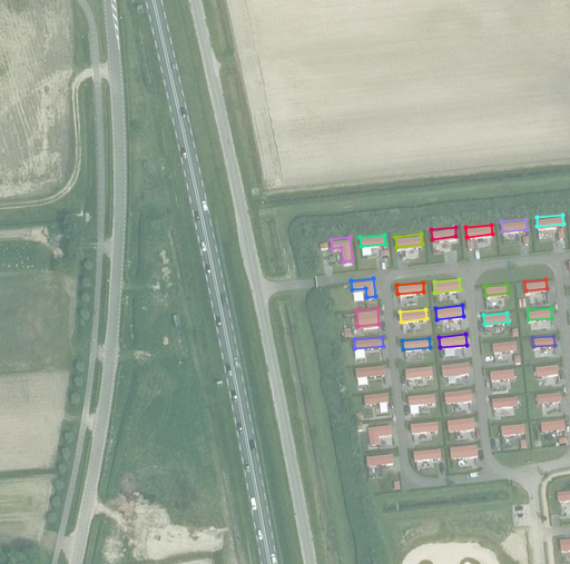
[(516,348),(514,339),(492,342),(493,350),(516,348)]
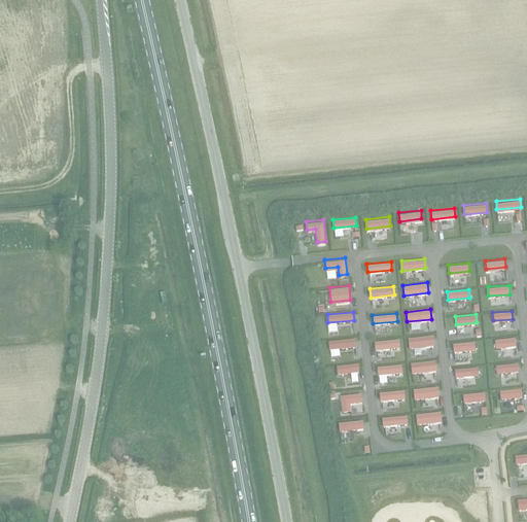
[(432,335),(409,337),(410,347),(433,345),(432,335)]
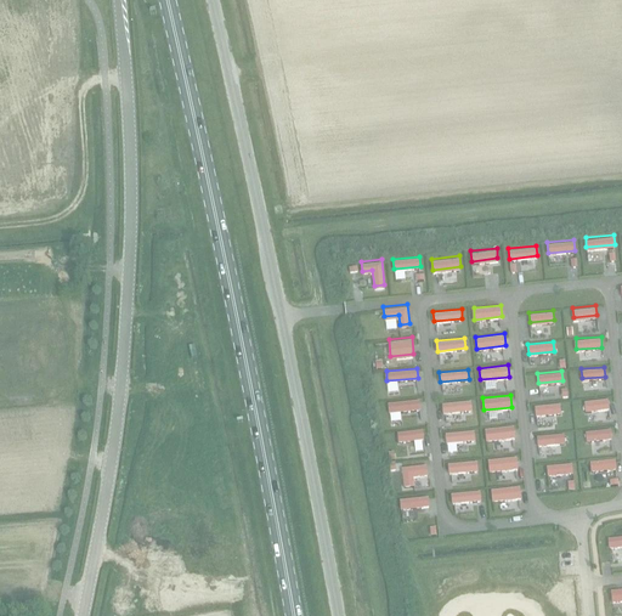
[(608,397),(583,400),(584,410),(609,407),(608,397)]
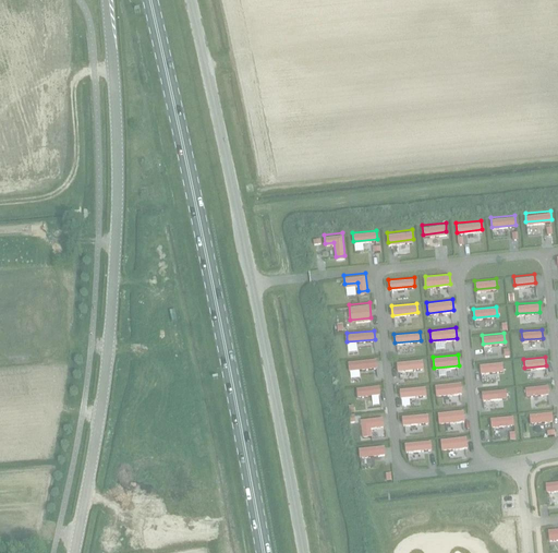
[(377,367),(376,358),(348,360),(349,370),(377,367)]
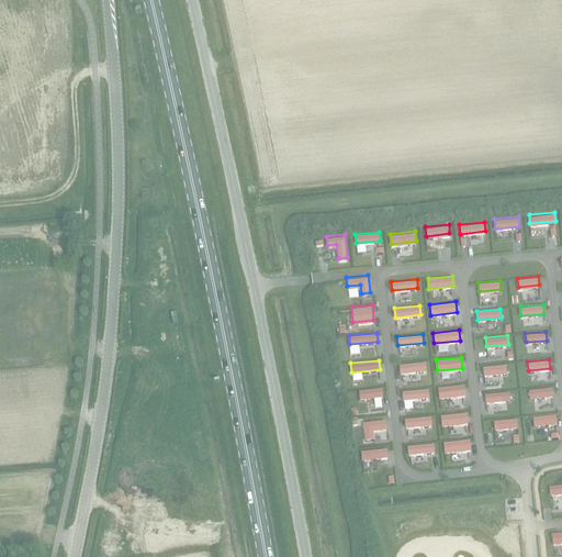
[(426,361),(400,364),(401,372),(426,370),(426,361)]
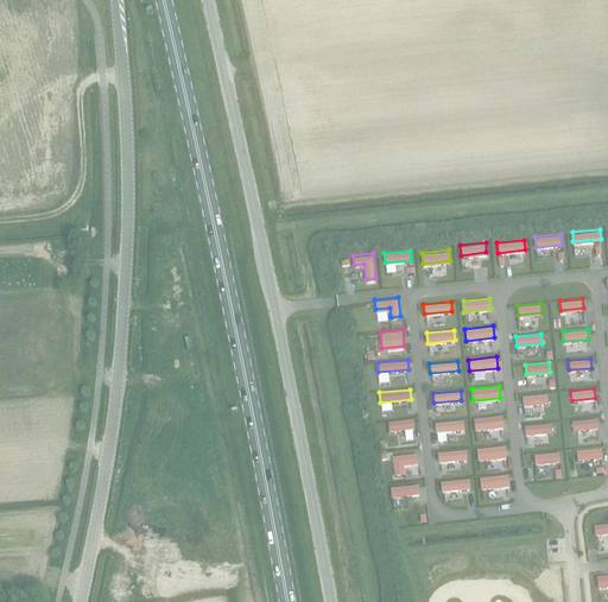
[(548,403),(546,393),(523,395),(524,405),(548,403)]
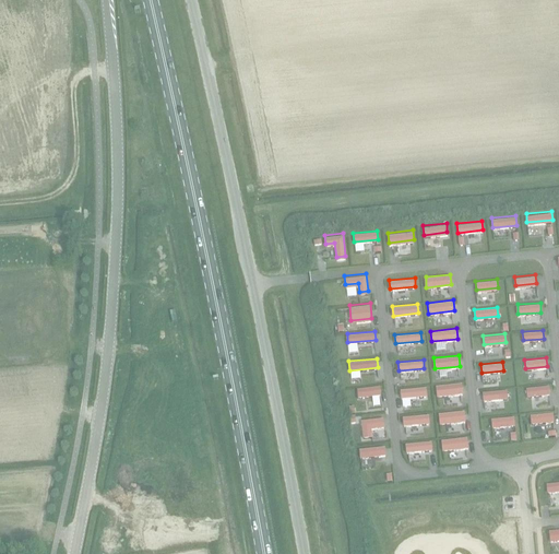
[(462,382),(436,385),(437,396),(463,393),(462,382)]
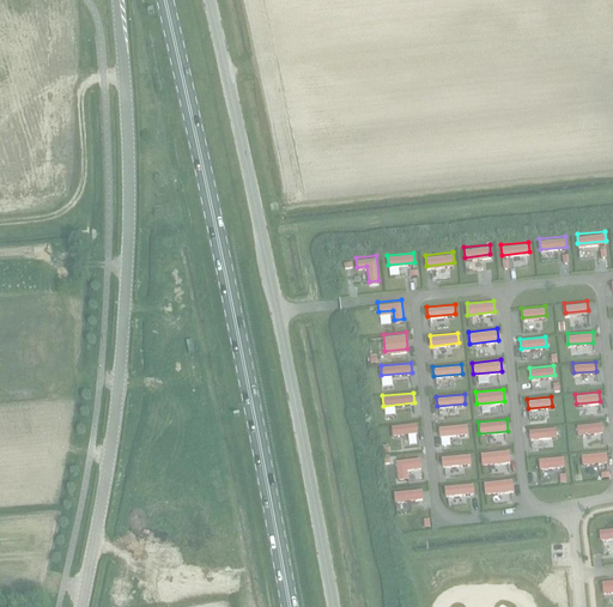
[(604,431),(602,420),(576,424),(577,433),(604,431)]
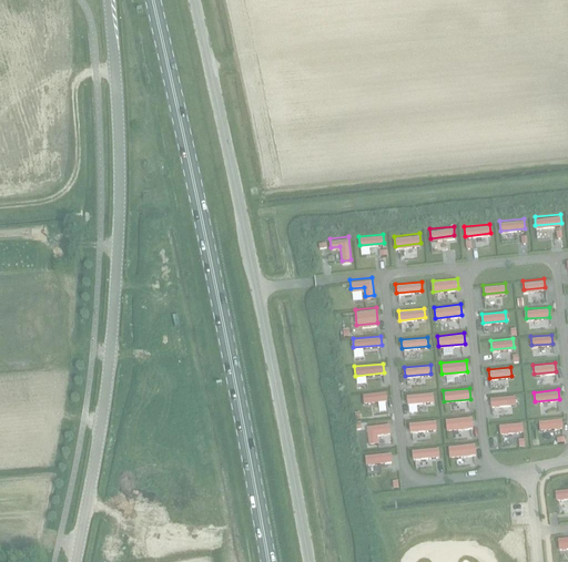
[(387,400),(387,391),(363,392),(364,402),(387,400)]
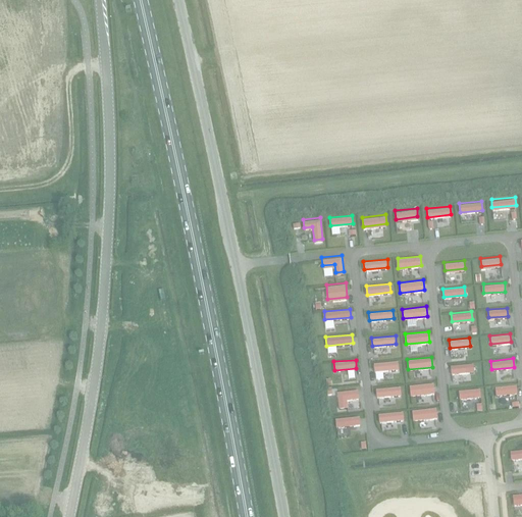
[(399,369),(398,360),(373,363),(374,372),(399,369)]
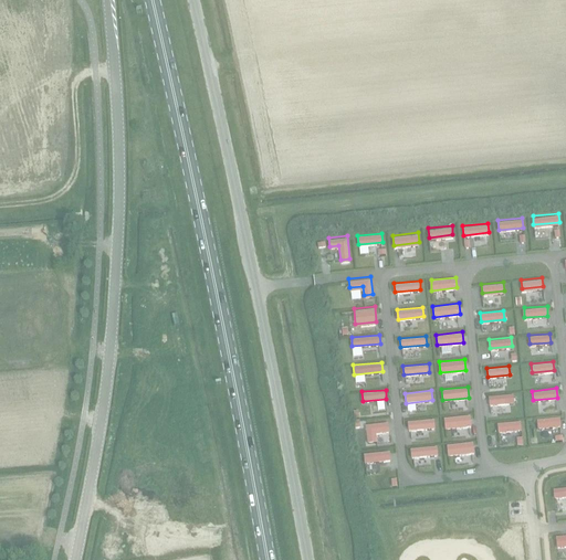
[(513,402),(513,393),(489,395),(490,404),(513,402)]
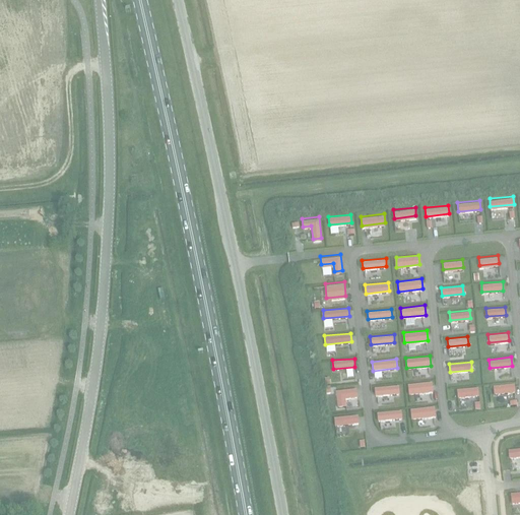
[(433,381),(408,383),(409,393),(434,391),(433,381)]
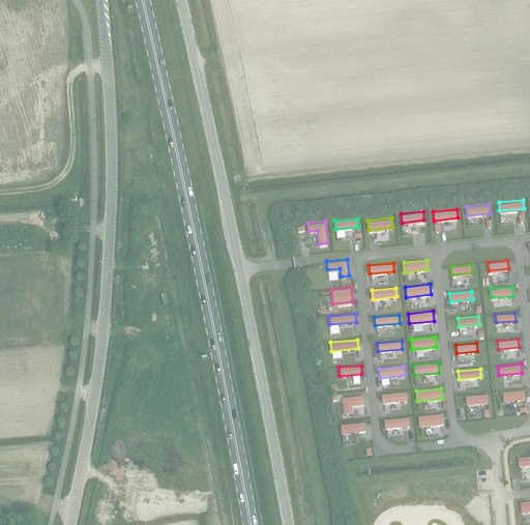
[(524,389),(503,391),(503,401),(525,399),(524,389)]
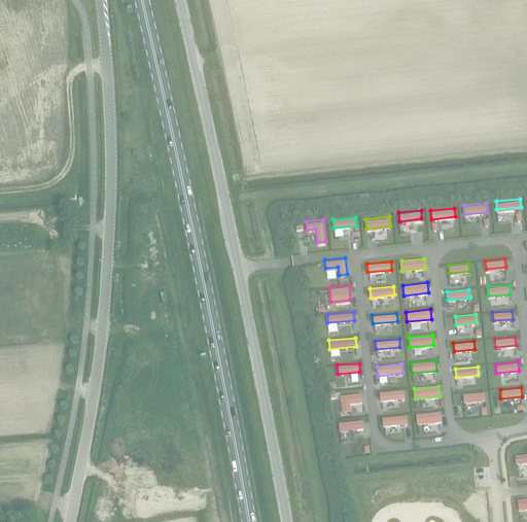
[(405,397),(405,389),(380,392),(381,399),(405,397)]
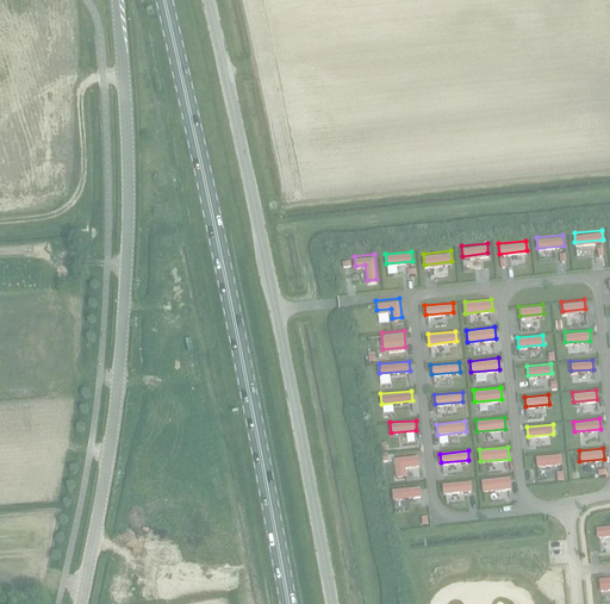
[(561,450),(536,453),(536,462),(561,460),(561,450)]
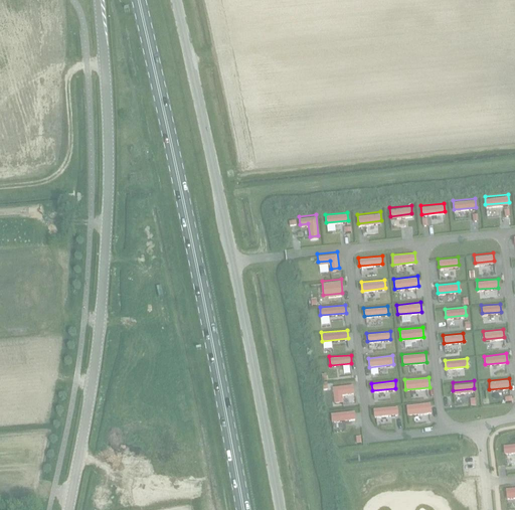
[(354,390),(353,382),(333,384),(334,400),(343,399),(342,391),(354,390)]
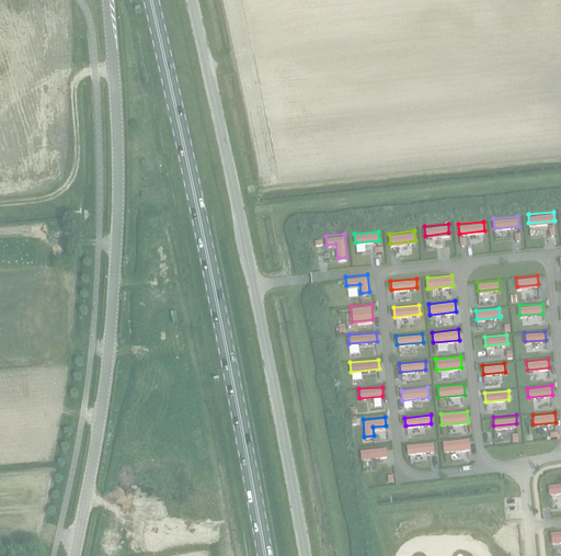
[(470,449),(469,439),(443,441),(444,452),(470,449)]
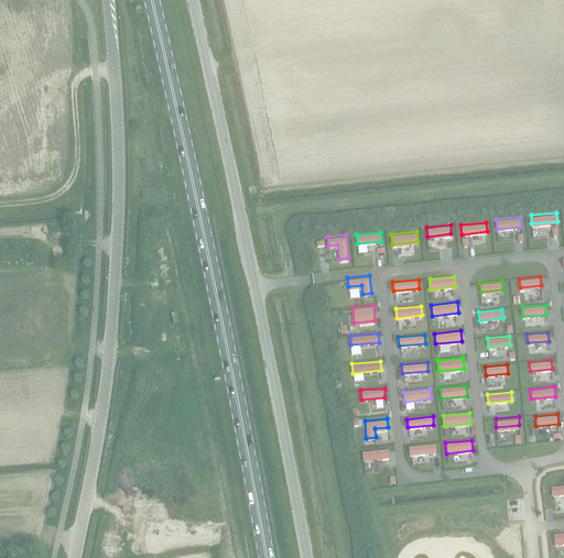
[(435,452),(435,444),(409,446),(410,455),(435,452)]
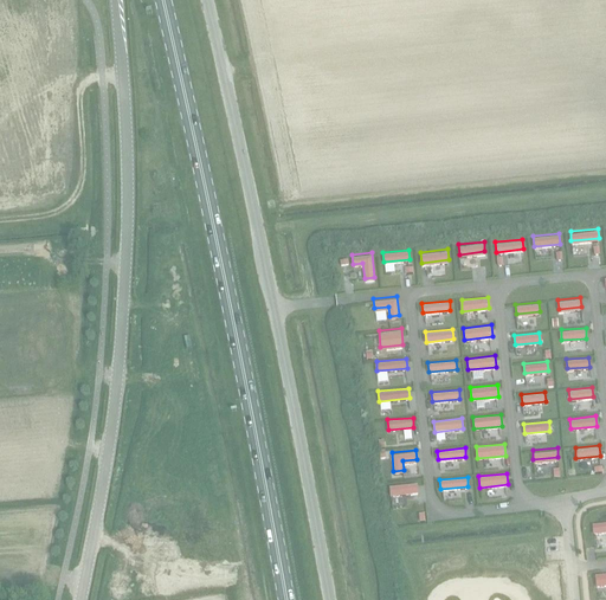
[(418,492),(417,483),(389,485),(391,495),(418,492)]
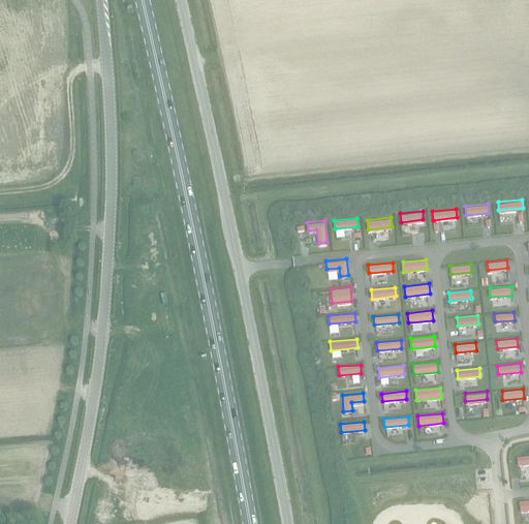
[(528,453),(517,455),(518,463),(528,461),(528,453)]
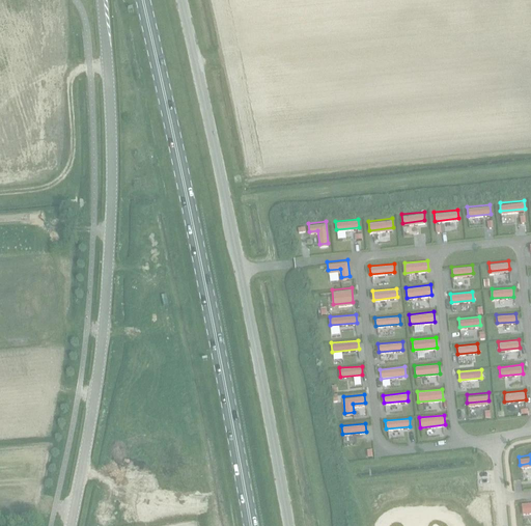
[(530,511),(530,501),(521,502),(522,513),(530,511)]
